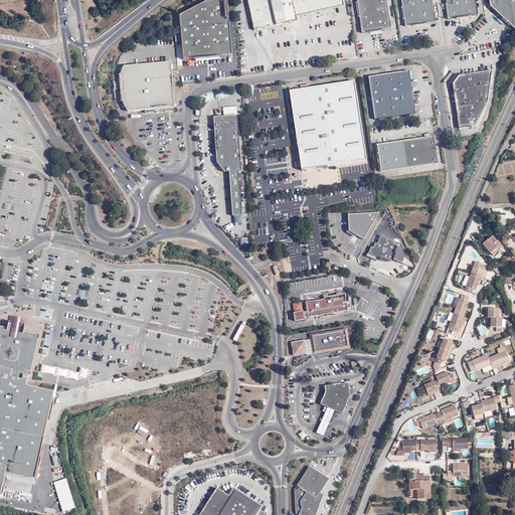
[(183,59),(232,55),(229,21),(226,21),(224,0),(208,0),(179,15),(183,59)]
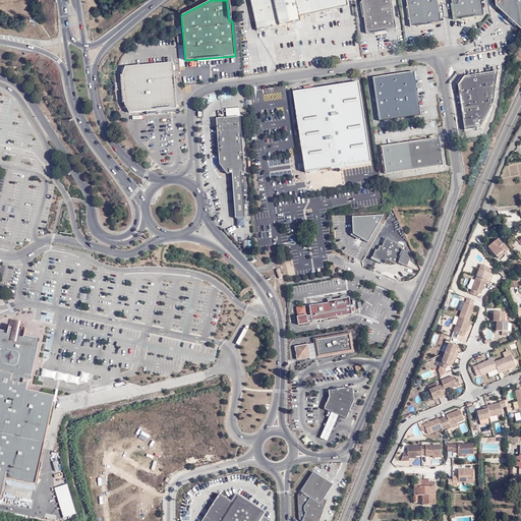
[(249,0),(256,31),(280,25),(295,22),(300,20),(299,16),(348,6),(346,0),(249,0)]
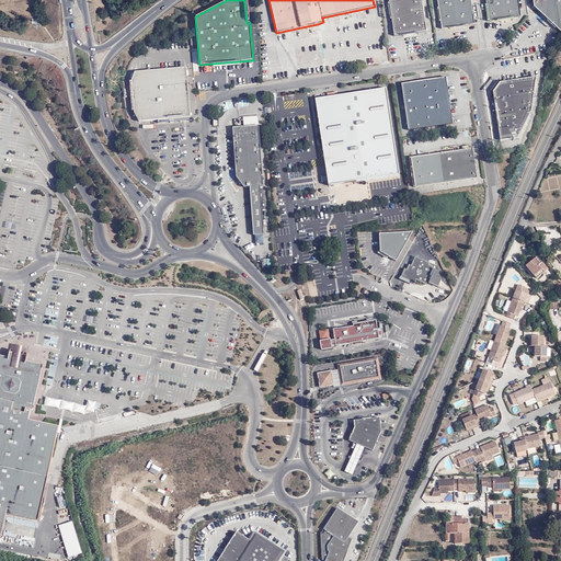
[(423,0),(390,0),(396,36),(427,32),(423,0)]
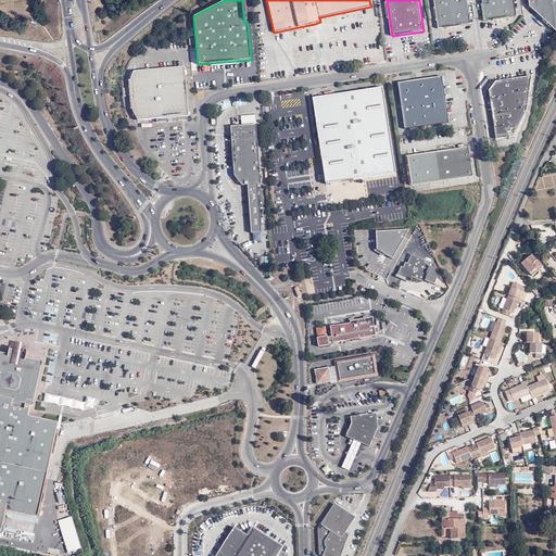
[(472,24),(468,0),(434,0),(439,29),(472,24)]
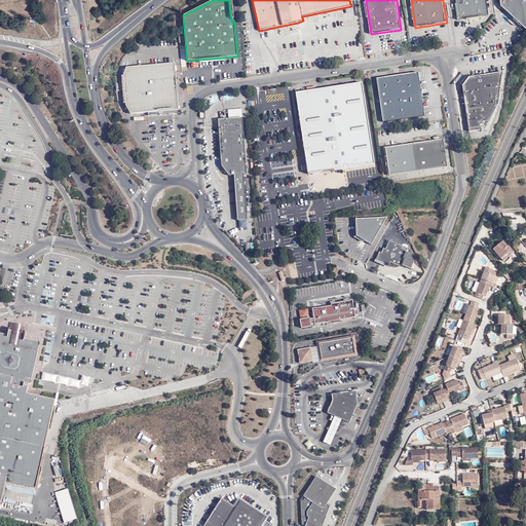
[(487,0),(456,0),(460,21),(490,16),(487,0)]
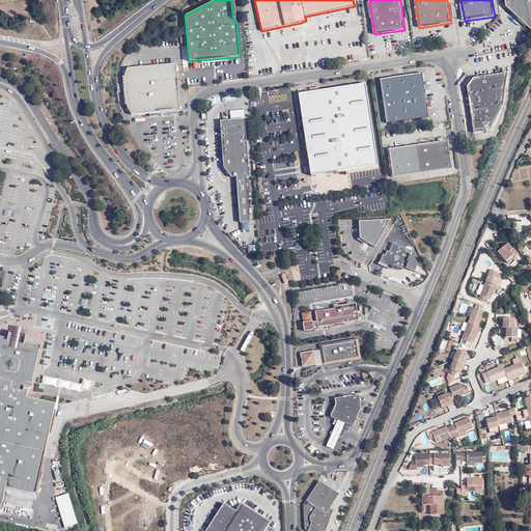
[(530,0),(504,0),(505,7),(530,30),(530,0)]
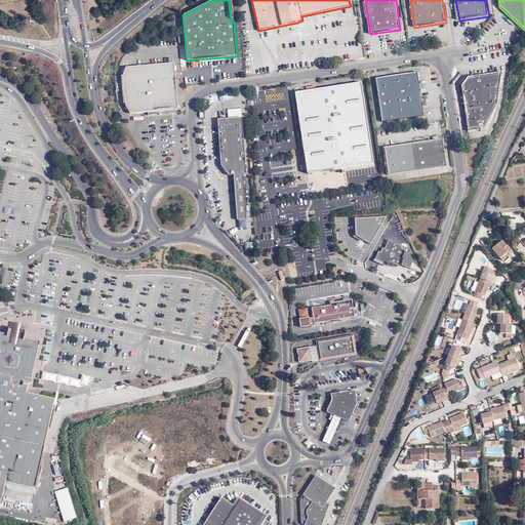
[(297,23),(282,26),(283,35),(299,32),(297,23)]
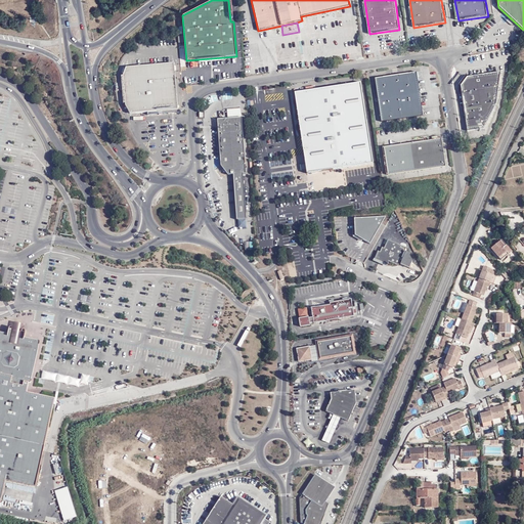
[(179,108),(175,62),(128,67),(124,76),(125,103),(132,112),(179,108)]
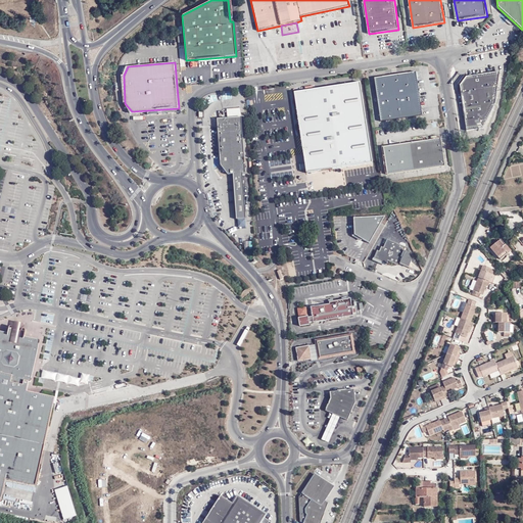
[(380,122),(422,115),(416,70),(374,78),(380,122)]
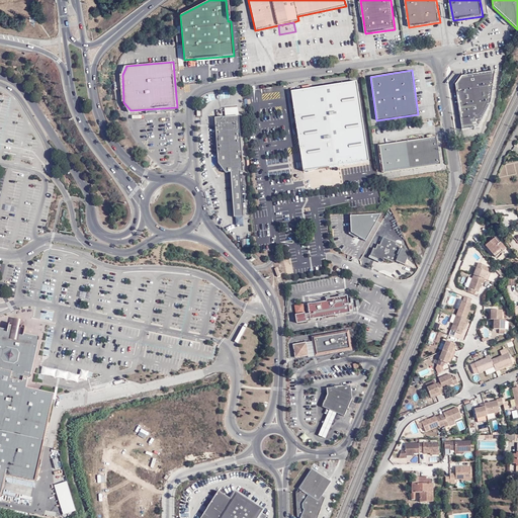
[(455,85),(461,130),(479,127),(490,103),(495,71),(461,76),(455,85)]
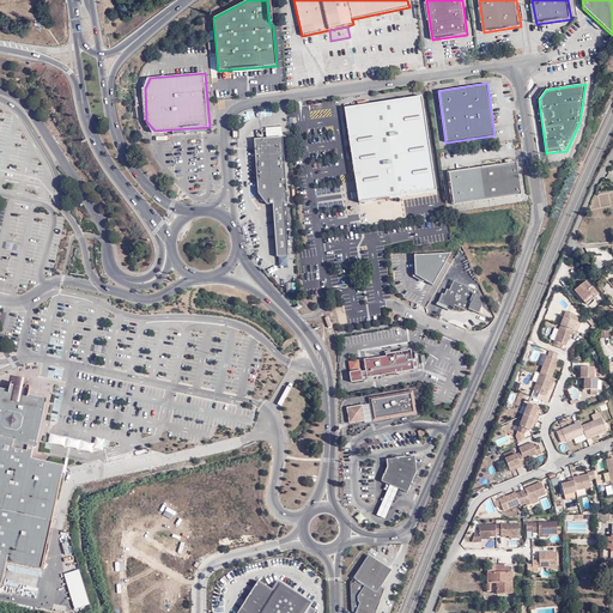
[(426,96),(349,109),(364,204),(441,192),(426,96)]
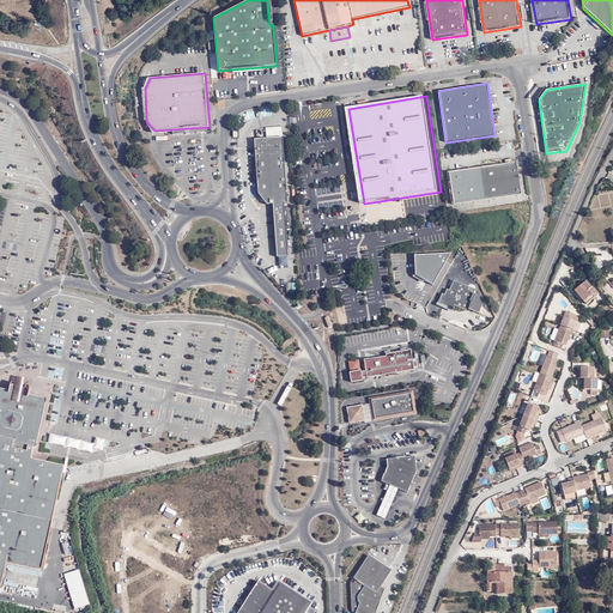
[(267,139),(254,139),(259,194),(266,205),(273,205),(277,258),(289,256),(284,204),(287,204),(281,127),(266,128),(267,139)]
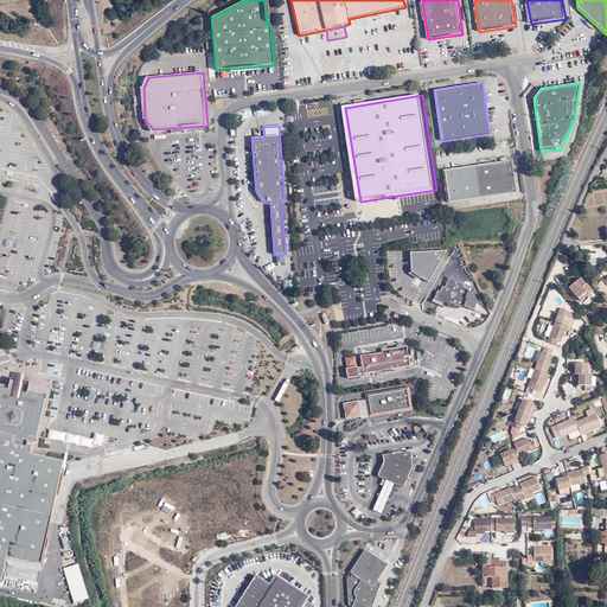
[(510,163),(446,172),(449,203),(516,193),(510,163)]
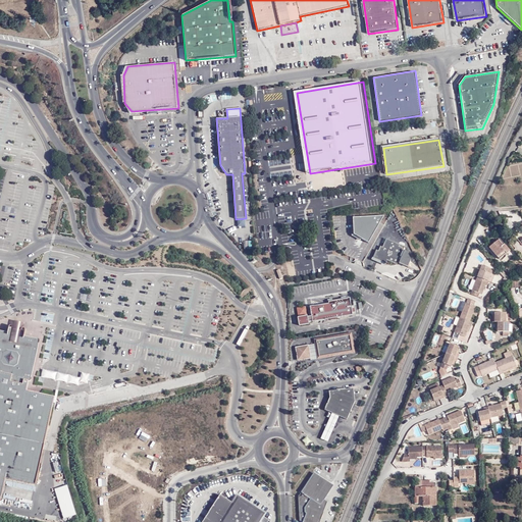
[(521,165),(509,166),(510,176),(521,174),(521,165)]
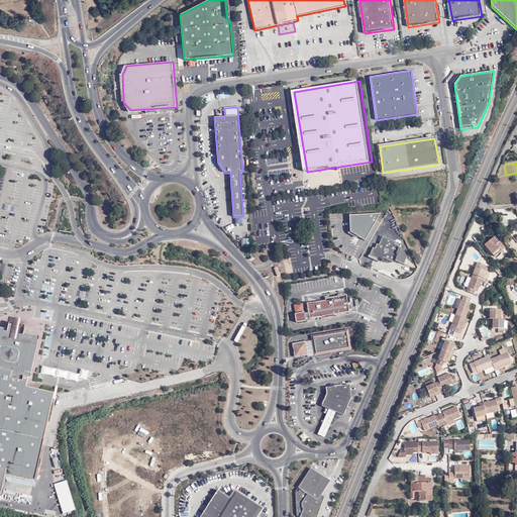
[(365,239),(381,213),(349,215),(350,231),(365,239)]
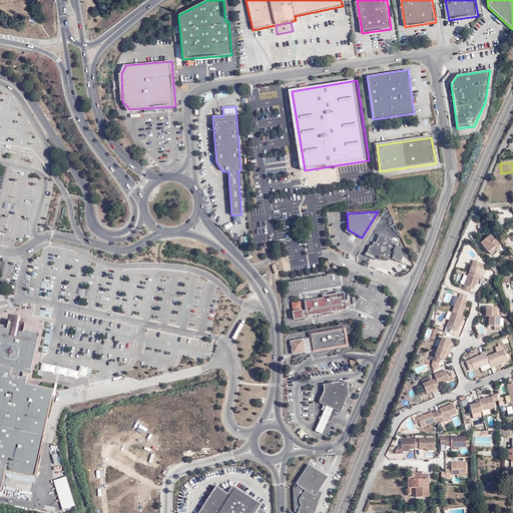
[(390,257),(399,261),(402,253),(398,245),(395,244),(393,250),(391,249),(396,240),(378,231),(374,240),(372,239),(370,244),(368,243),(365,250),(377,257),(379,253),(388,258),(390,252),(392,252),(390,257)]
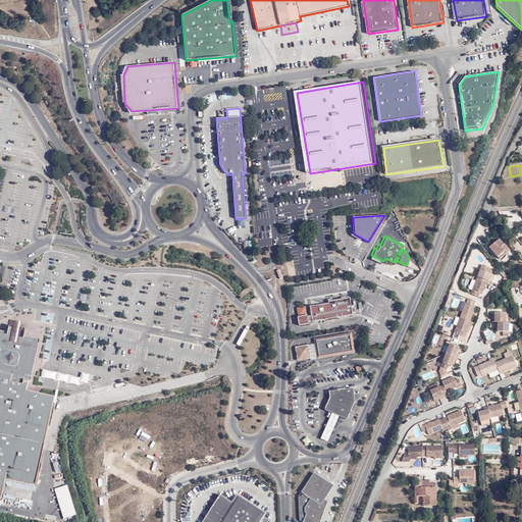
[(499,260),(509,251),(500,239),(488,248),(499,260)]
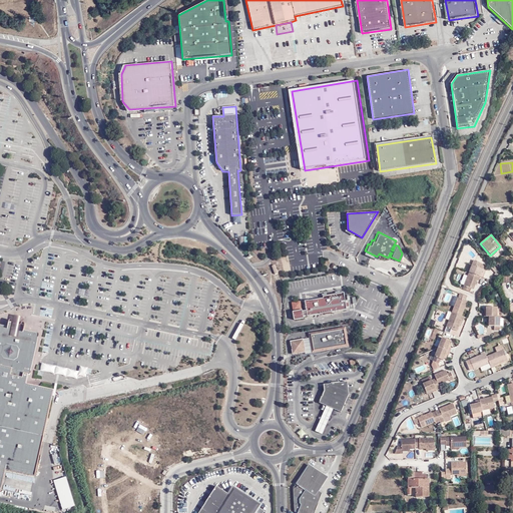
[(462,291),(469,294),(471,290),(474,291),(477,282),(479,282),(480,278),(476,276),(478,269),(481,262),(475,260),(474,262),(473,262),(462,291)]
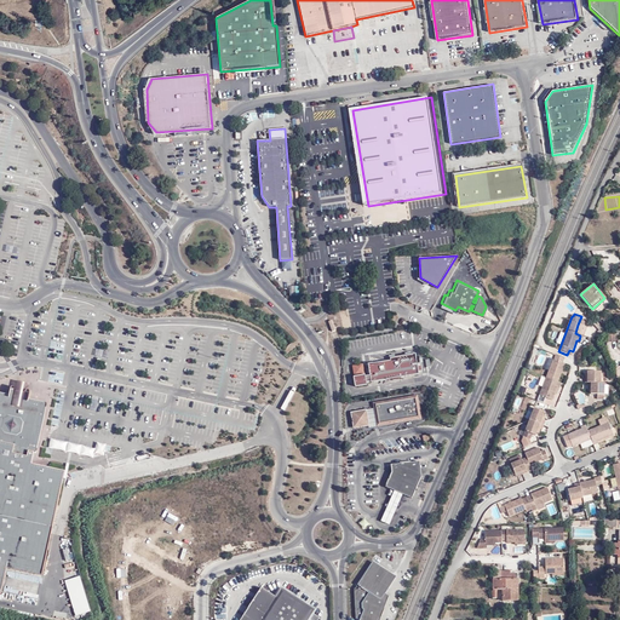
[(600,334),(606,331),(598,321),(592,326),(600,334)]
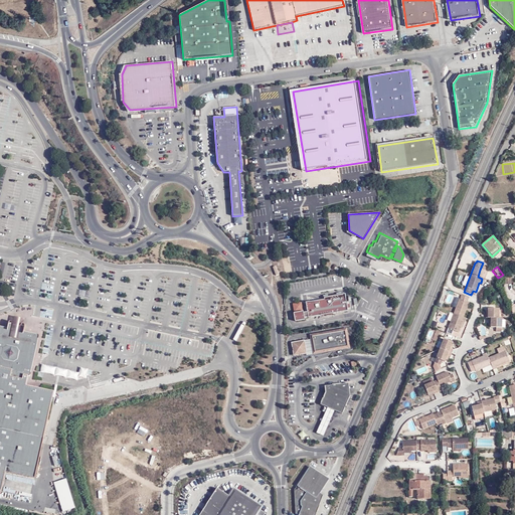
[(488,273),(480,270),(478,277),(482,279),(485,280),(488,273)]
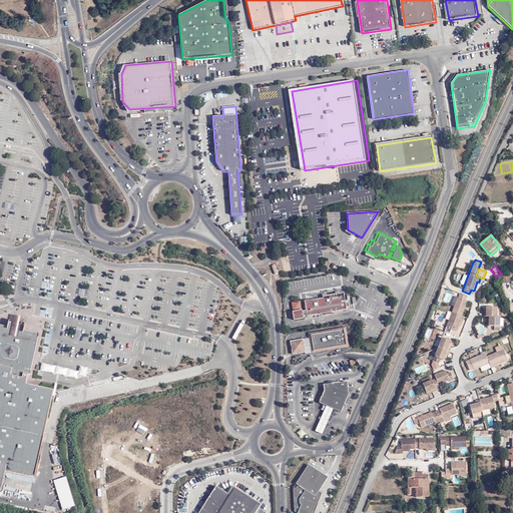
[(323,295),(324,298),(305,301),(307,311),(302,312),(300,301),(292,302),(295,319),(303,318),(303,315),(346,308),(344,292),(323,295)]
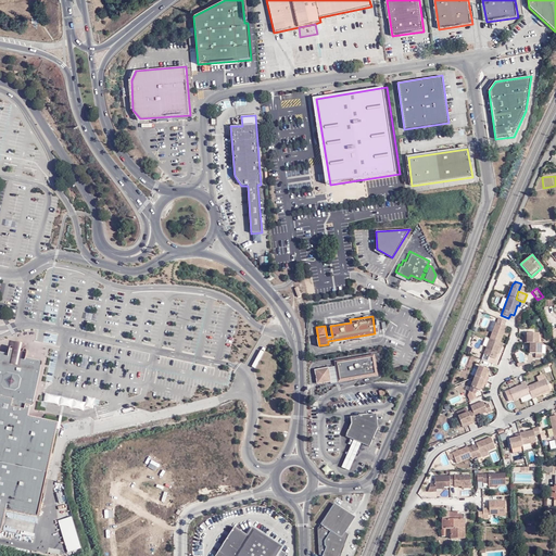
[(495,359),(497,354),(498,350),(501,350),(503,344),(500,342),(506,326),(504,326),(506,321),(497,318),(482,355),(495,359)]
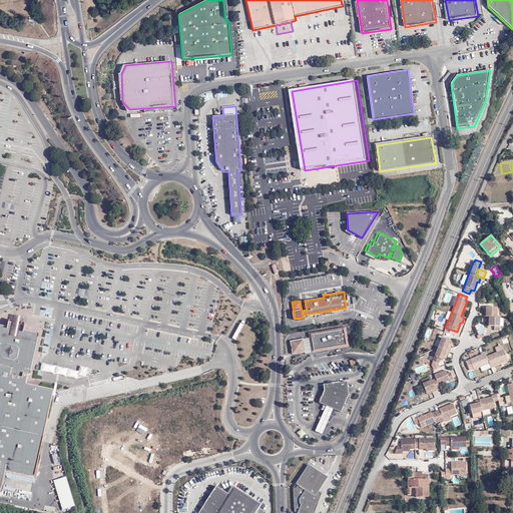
[(486,317),(497,317),(497,308),(485,308),(485,311),(483,312),(483,317),(486,317)]
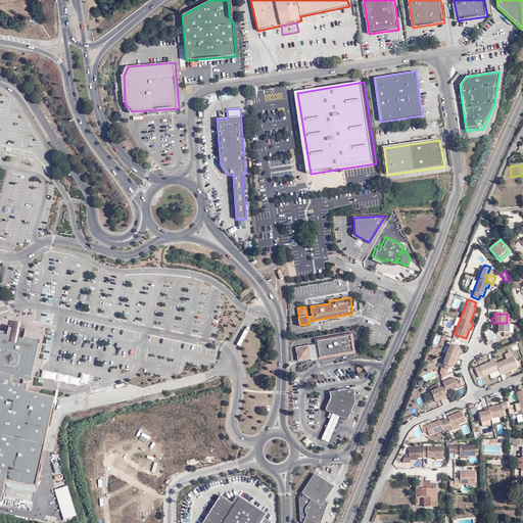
[(509,323),(507,323),(495,323),(494,329),(497,329),(497,332),(503,332),(509,332),(509,323)]
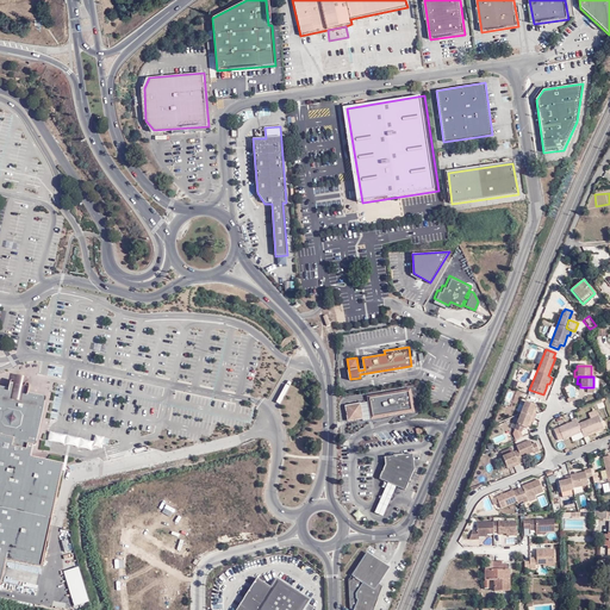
[(0,585),(6,559),(42,566),(62,464),(31,456),(33,444),(36,444),(47,396),(27,392),(27,386),(26,385),(24,384),(24,379),(20,379),(16,378),(14,383),(8,381),(6,387),(0,385),(0,585)]
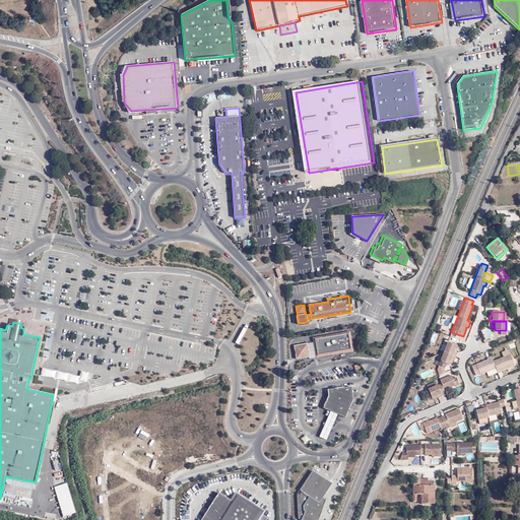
[(308,342),(294,345),(297,360),(310,356),(310,359),(316,358),(353,351),(350,331),(313,337),(313,342),(308,342)]
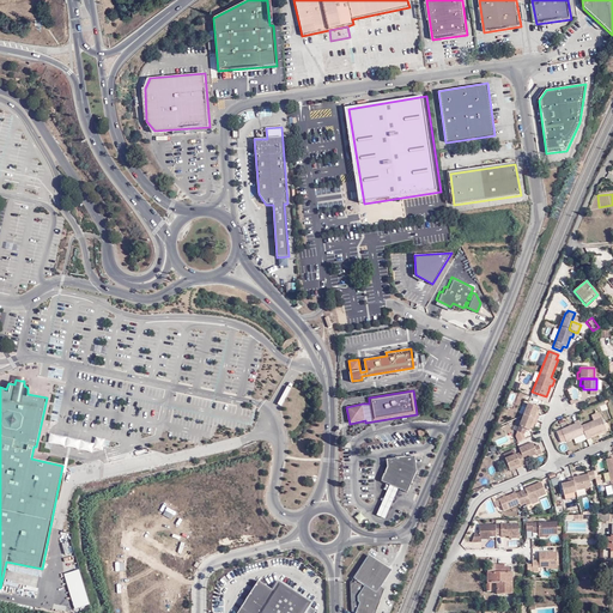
[(540,406),(528,401),(521,420),(517,419),(514,429),(525,434),(527,429),(530,430),(532,428),(533,423),(535,424),(536,424),(540,414),(539,414),(538,413),(539,410),(540,406)]
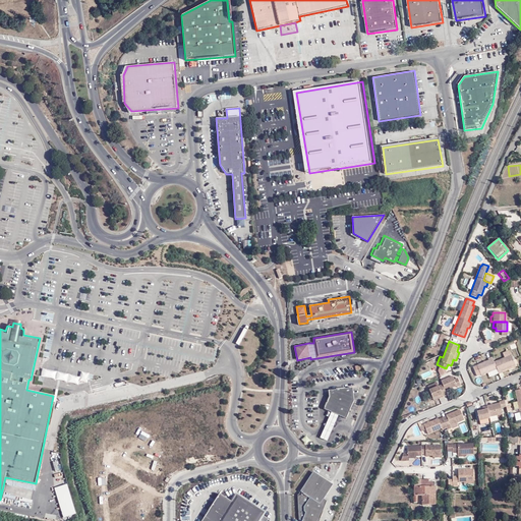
[(516,366),(511,354),(504,357),(494,361),(491,357),(487,358),(488,360),(476,365),(481,377),(497,370),(499,374),(503,372),(503,371),(516,366)]
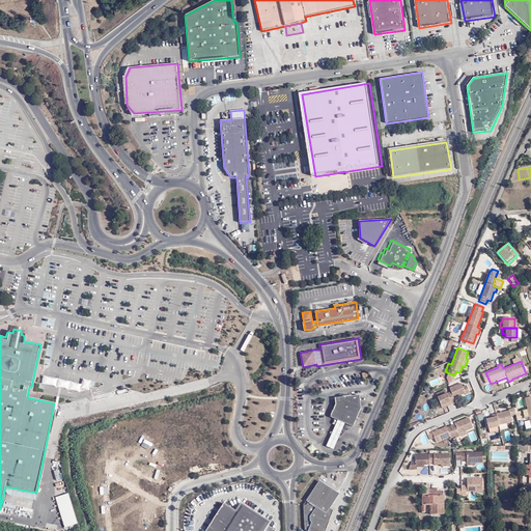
[(451,401),(452,404),(456,402),(454,398),(466,393),(466,394),(470,393),(467,384),(463,386),(462,383),(449,387),(451,391),(447,393),(438,396),(441,406),(451,401)]
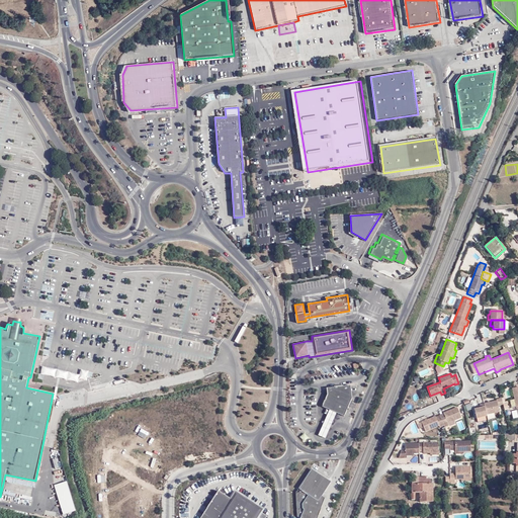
[(323,407),(330,410),(338,413),(345,417),(353,398),(352,384),(328,386),(328,394),(323,407)]
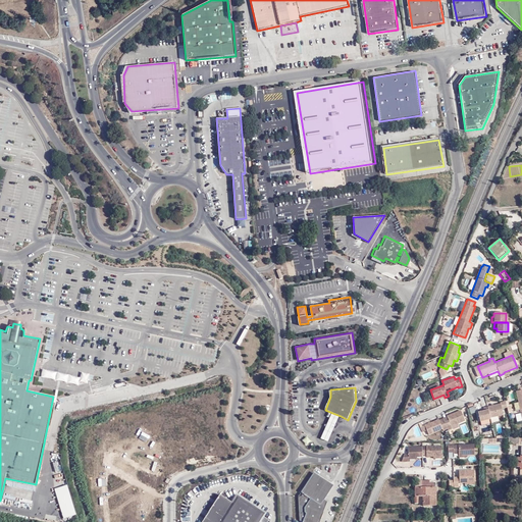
[(521,388),(513,390),(520,421),(521,421),(521,420),(521,388)]
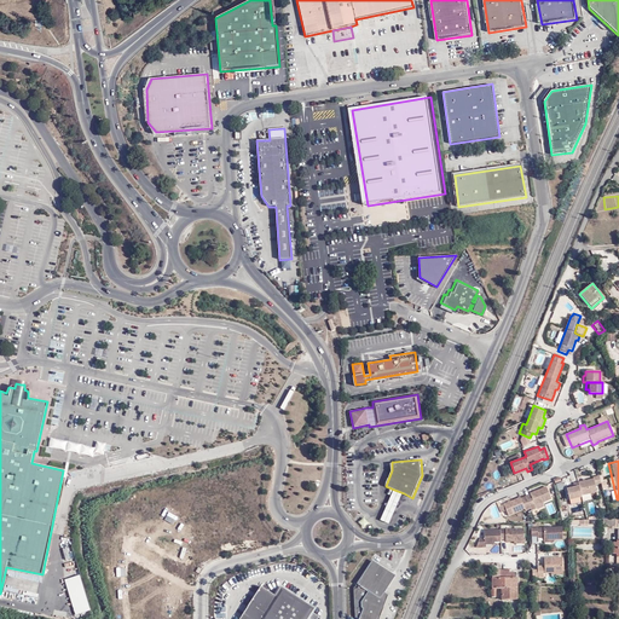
[(599,482),(597,474),(590,476),(590,478),(570,482),(571,484),(571,486),(567,487),(563,487),(566,501),(579,498),(579,496),(595,492),(593,485),(599,482)]
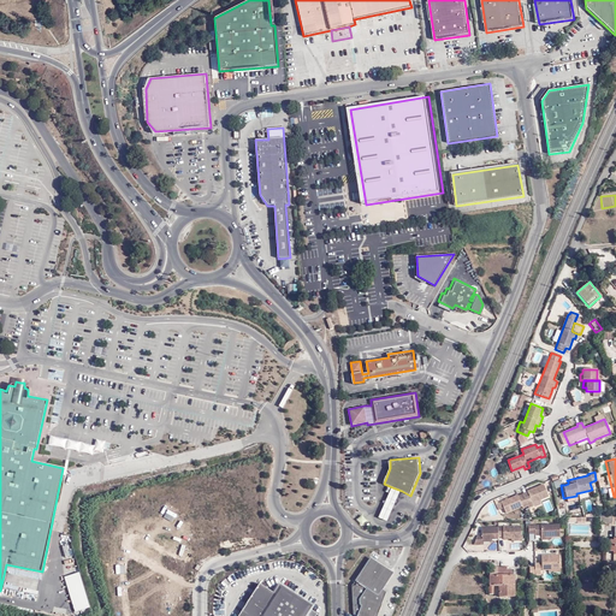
[(498,502),(501,508),(503,514),(520,507),(521,509),(526,507),(527,509),(532,507),(531,505),(539,502),(539,501),(546,497),(542,484),(525,491),(525,492),(516,496),(516,495),(498,502)]
